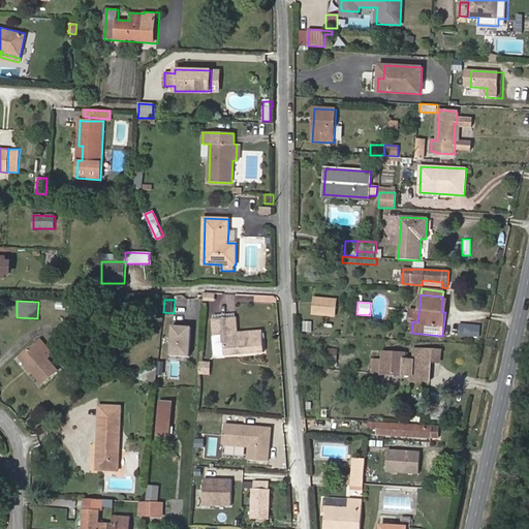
[(417,322),(419,308),(410,307),(408,321),(412,321),(417,322)]
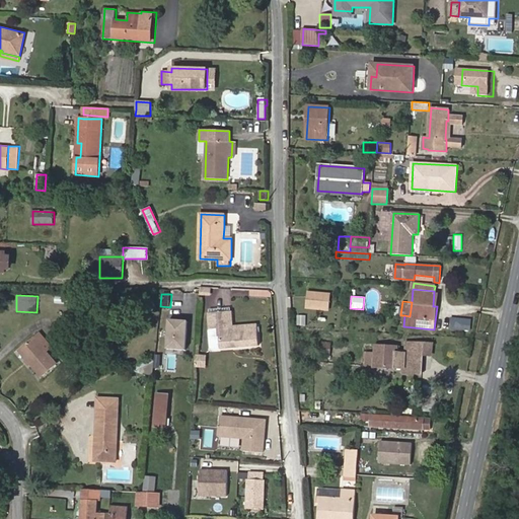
[(260,346),(258,324),(233,326),(231,311),(209,312),(210,329),(211,329),(209,331),(210,347),(212,350),(229,348),(229,346),(234,345),(234,348),(260,346)]
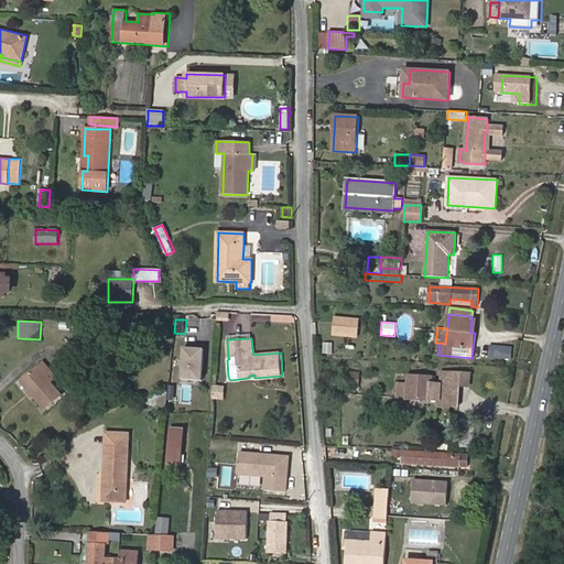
[(207,381),(209,349),(188,348),(186,380),(207,381)]
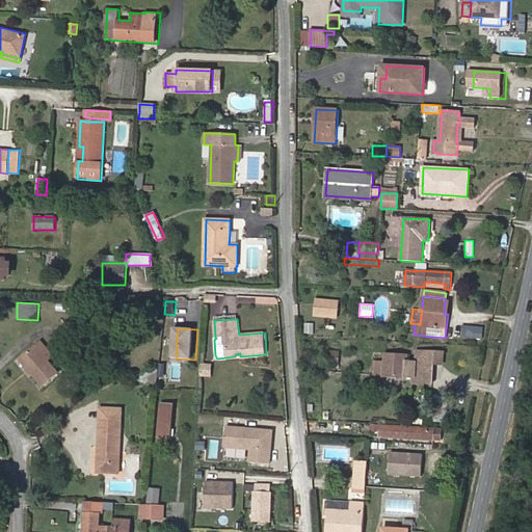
[(53,356),(41,342),(35,346),(48,361),(53,356)]
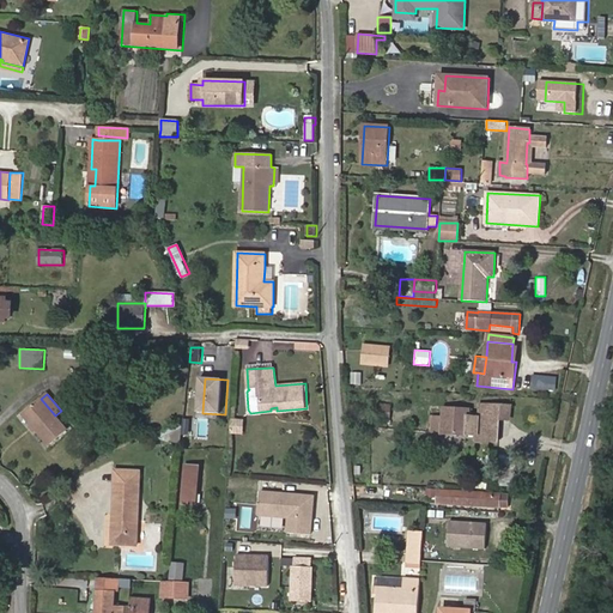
[(55,416),(41,399),(23,414),(49,445),(67,430),(55,416)]
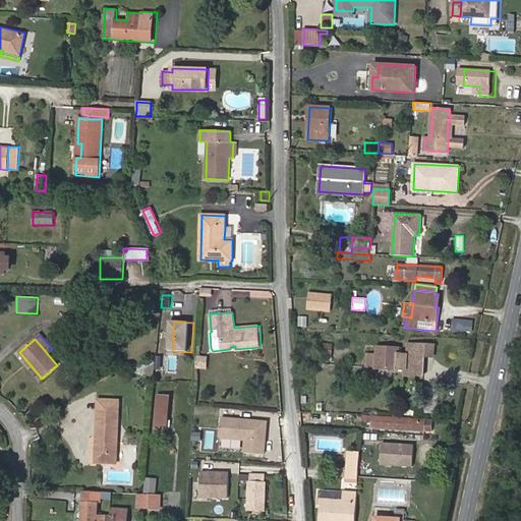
[(332,356),(332,344),(322,343),(321,356),(332,356)]
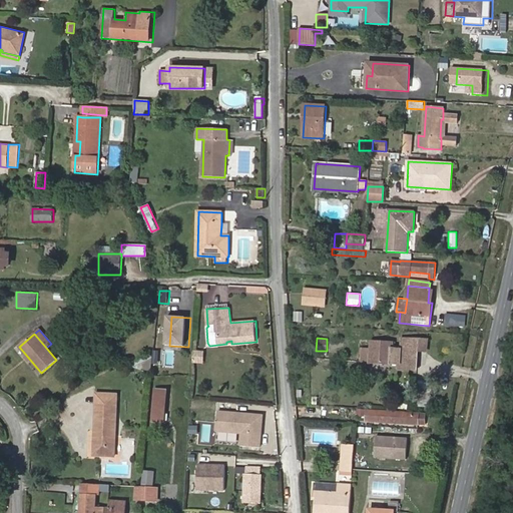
[(417,370),(418,351),(427,352),(428,340),(402,338),(401,349),(393,349),(393,343),(372,341),(372,349),(360,348),(360,358),(362,358),(362,362),(399,364),(399,369),(417,370)]
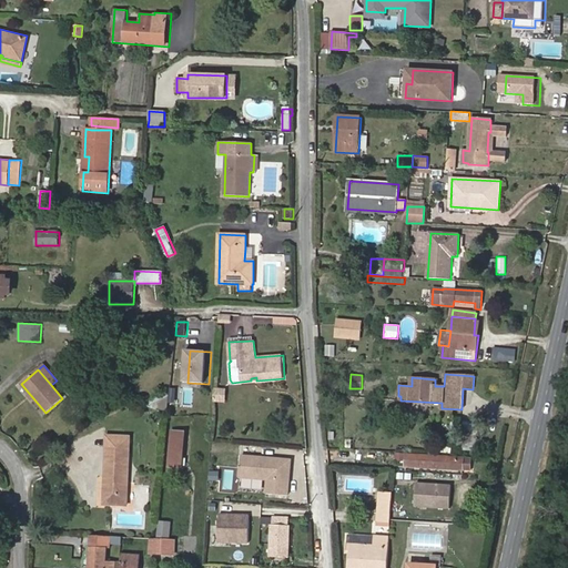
[(226,403),(227,389),(214,388),(213,403),(226,403)]
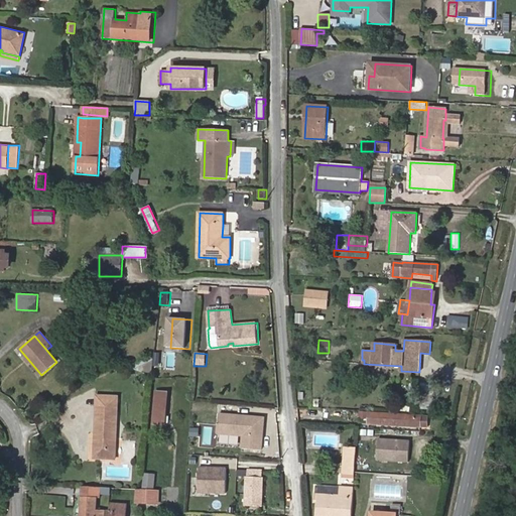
[(165,425),(168,392),(156,391),(153,424),(165,425)]
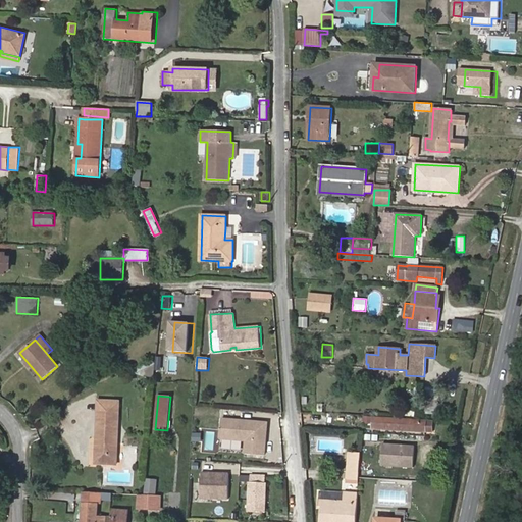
[(120,467),(123,401),(99,400),(96,465),(120,467)]
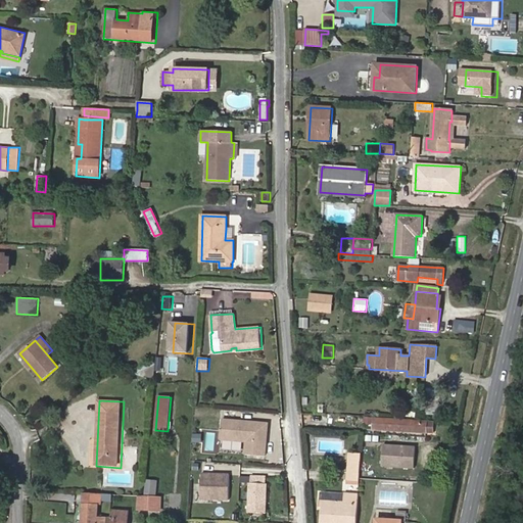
[(423,414),(437,414),(437,406),(423,406),(423,414)]
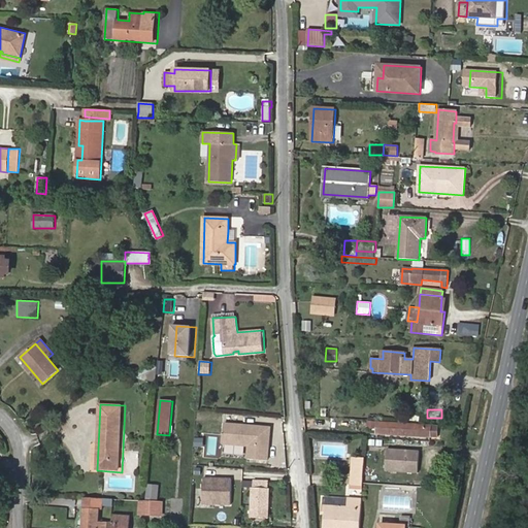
[(438,437),(438,426),(377,422),(377,434),(438,437)]
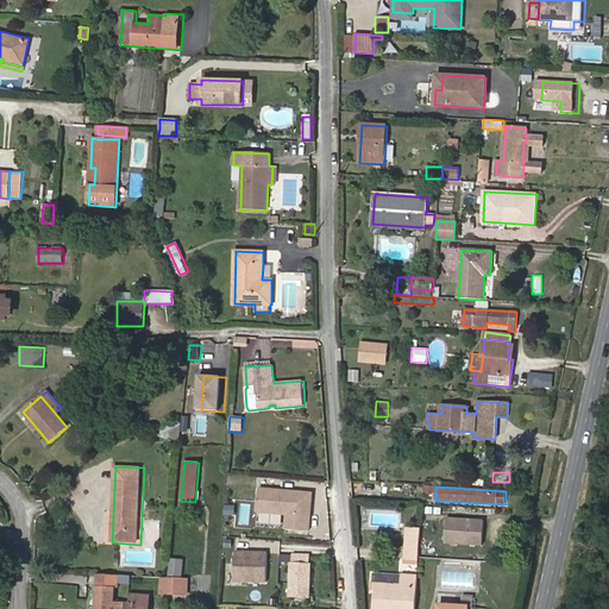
[(313,532),(315,493),(261,488),(258,513),(289,516),(288,529),(313,532)]
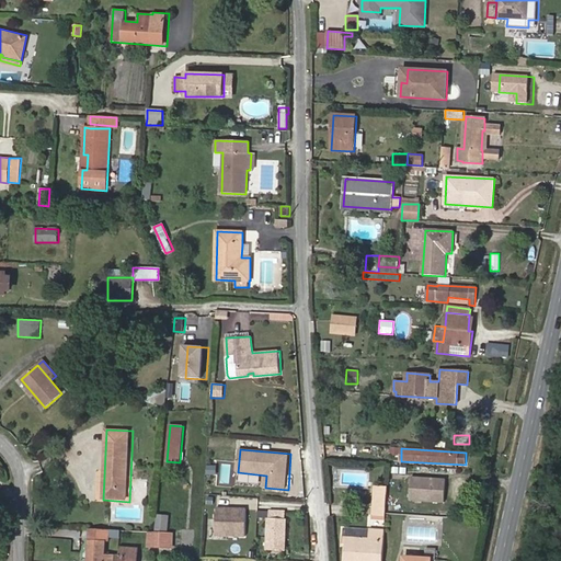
[(443,504),(445,479),(409,477),(408,501),(443,504)]
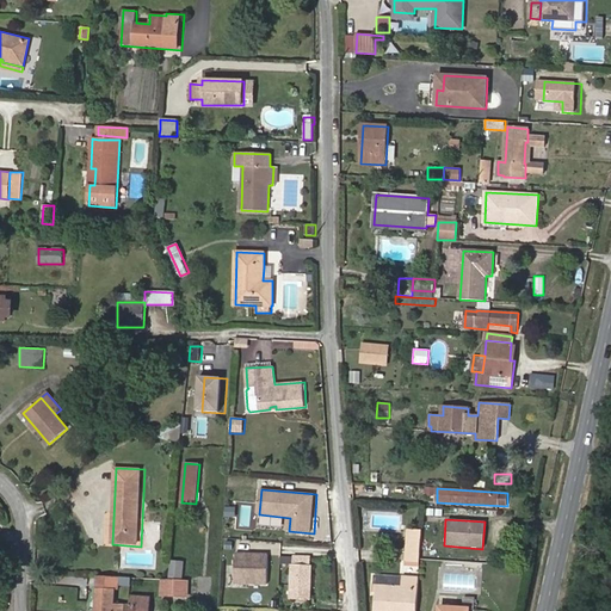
[(420,566),(423,530),(408,530),(406,565),(420,566)]
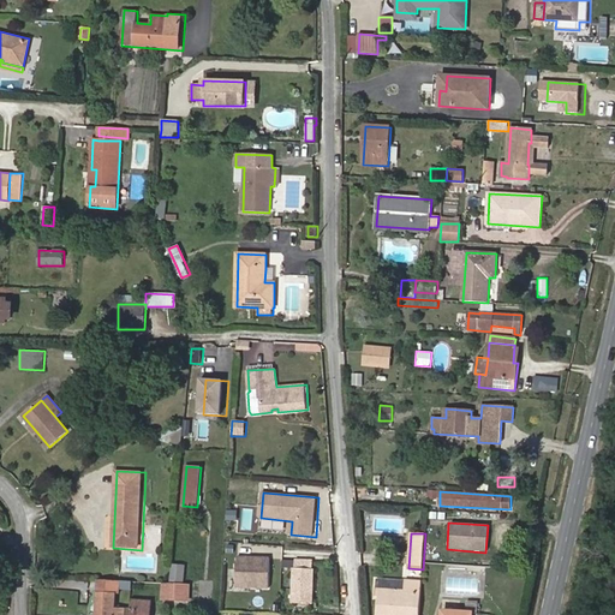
[(272,589),(273,559),(238,557),(238,589),(272,589)]
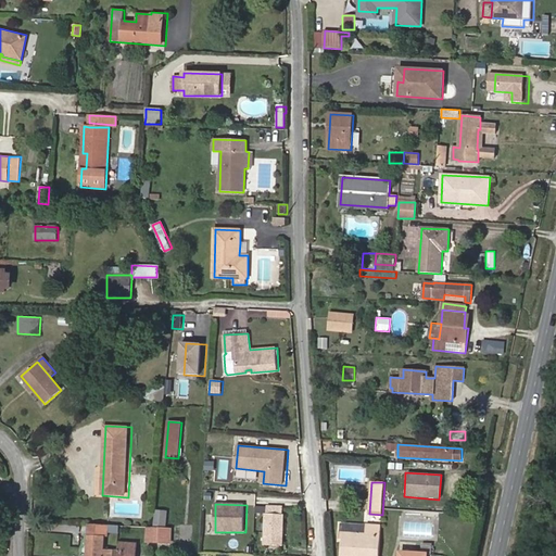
[(287,546),(288,516),(286,516),(286,507),(269,506),(269,515),(267,515),(266,546),(287,546)]
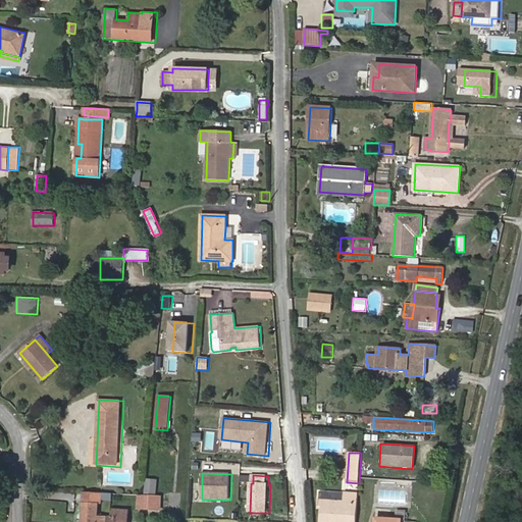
[(156,496),(157,480),(146,479),(145,494),(156,496)]
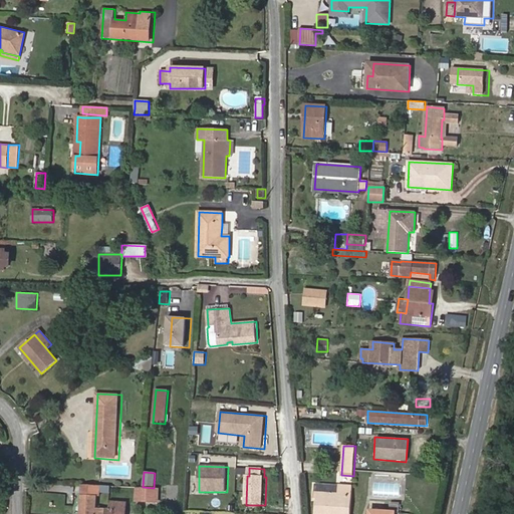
[(350,513),(352,486),(315,483),(314,498),(316,498),(315,513),(350,513)]
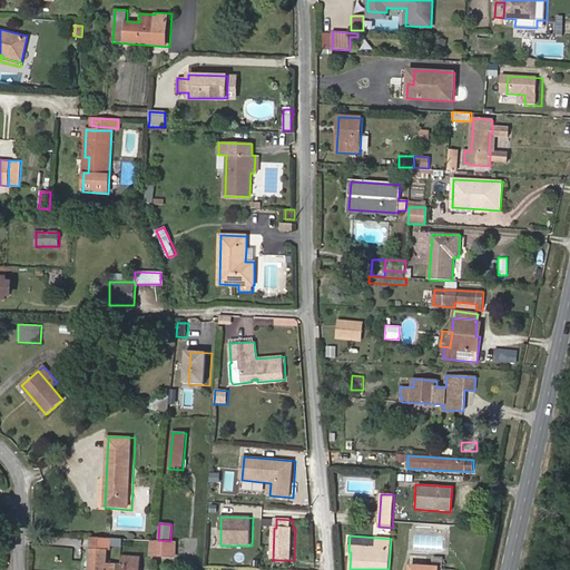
[(115,569),(116,564),(106,563),(107,549),(110,550),(111,544),(111,538),(91,538),(89,569),(115,569)]
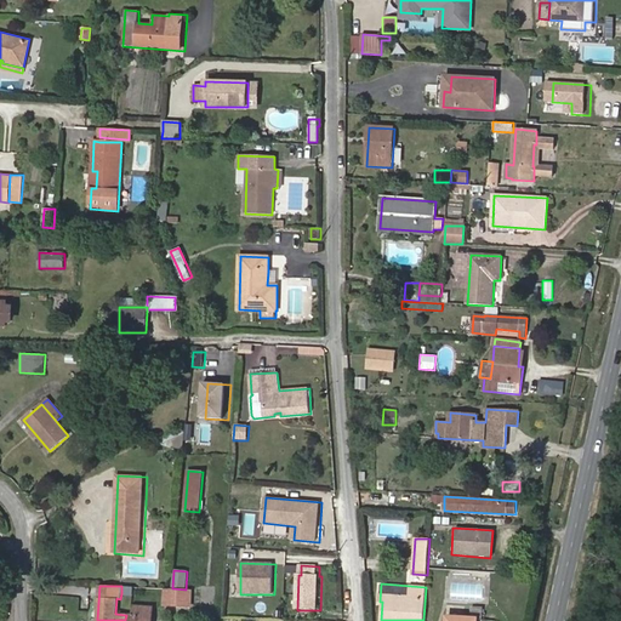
[(191,605),(192,590),(186,590),(172,588),(165,588),(165,605),(191,605)]
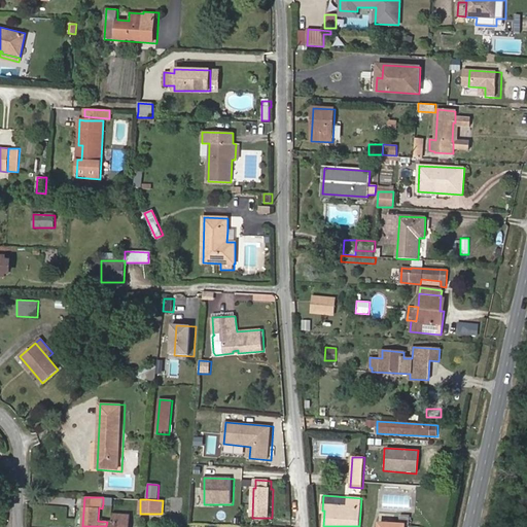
[(126,526),(127,526),(129,526),(130,516),(112,515),(110,526),(126,526)]
